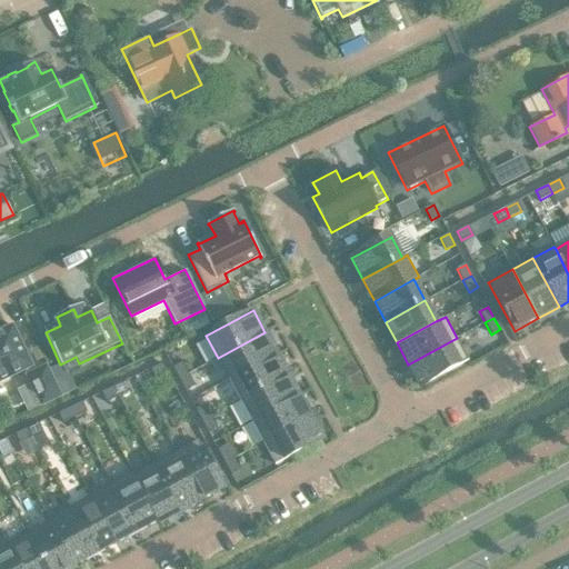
[(12,326),(0,331),(0,382),(25,371),(41,407),(61,397),(47,366),(33,372),(31,368),(32,367),(12,326)]
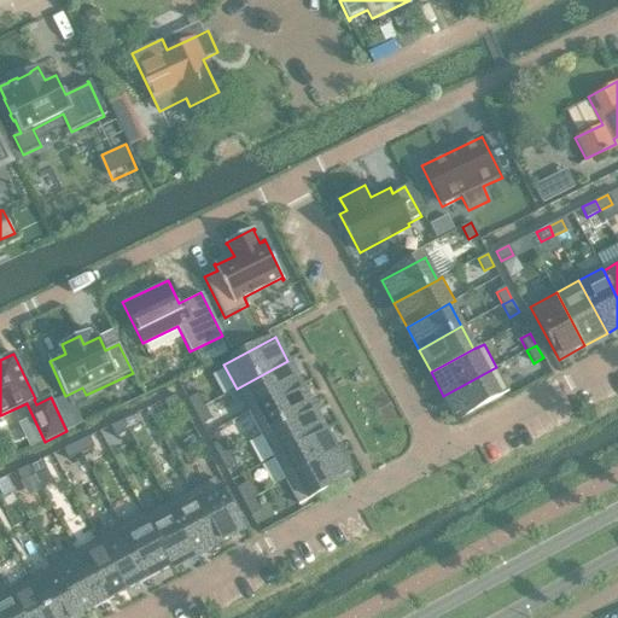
[(249,412),(301,384),(287,361),(237,389),(249,412)]
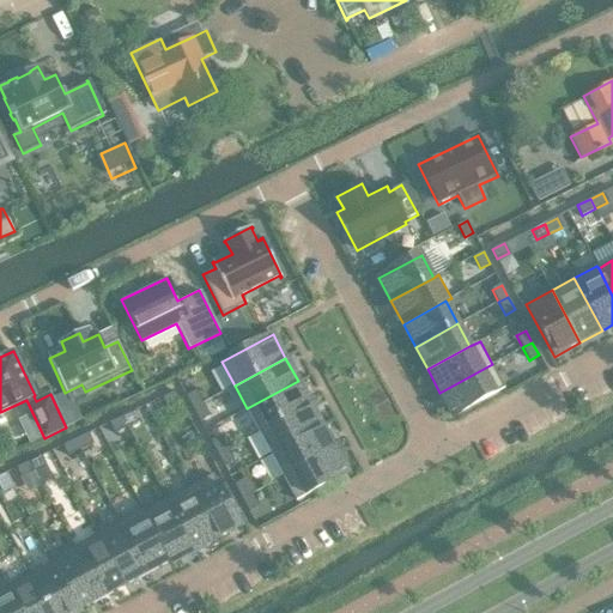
[(505,388),(492,364),(439,393),(453,417),(505,388)]
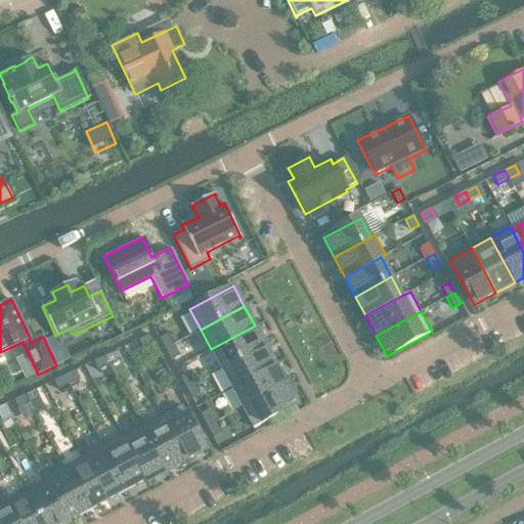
[(255,325),(211,349),(221,369),(265,346),(255,325)]
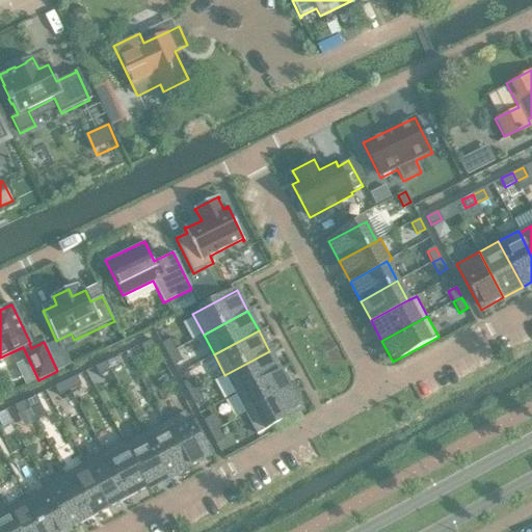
[(170,339),(162,343),(167,354),(176,349),(170,339)]
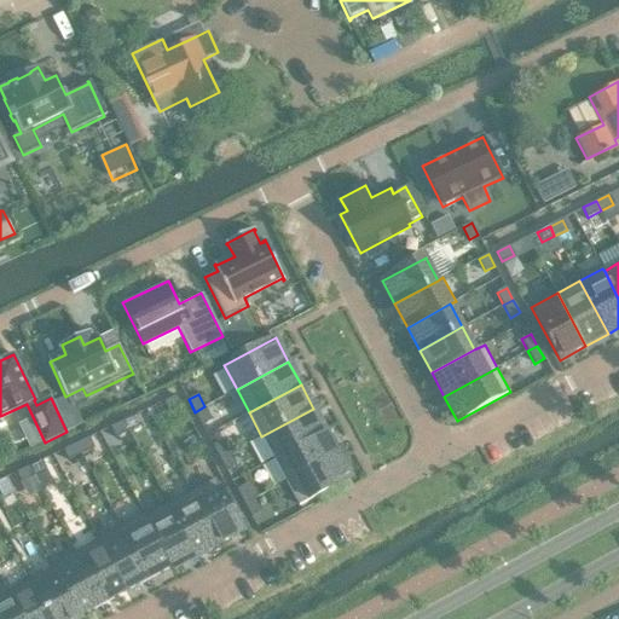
[(163,403),(168,412),(181,405),(177,395),(163,403)]
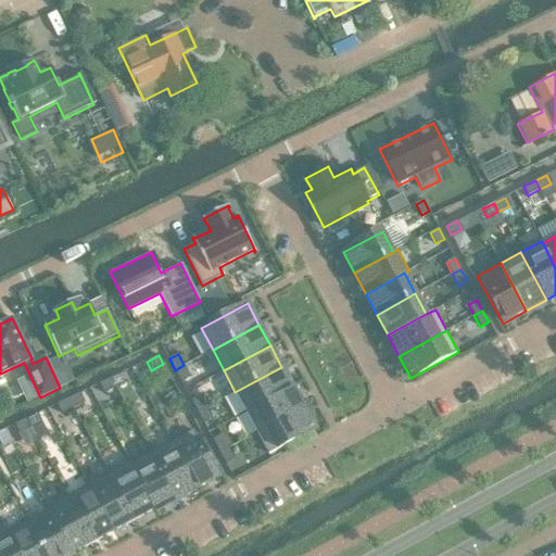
[(184,365),(175,370),(181,381),(190,377),(184,365)]
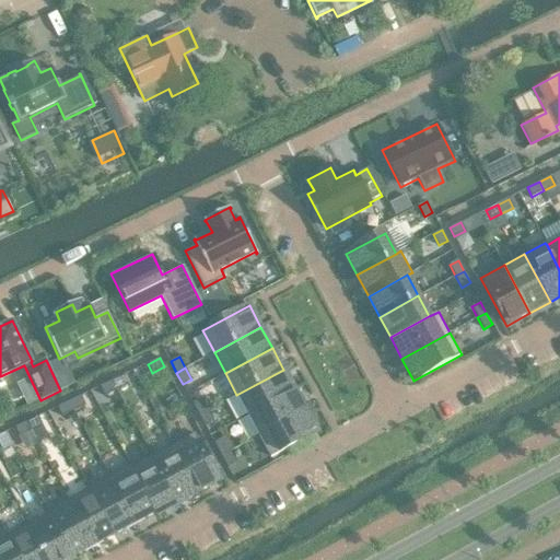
[(236,395),(248,415),(294,389),(283,370),(236,395)]
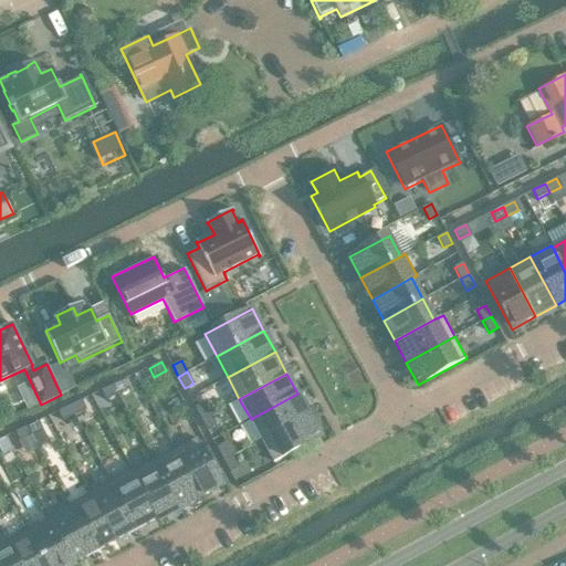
[(124,380),(113,386),(116,394),(128,388),(124,380)]
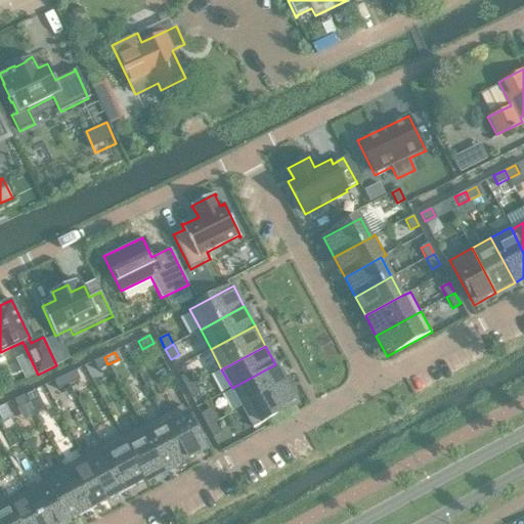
[(97,369),(107,364),(104,357),(93,362),(97,369)]
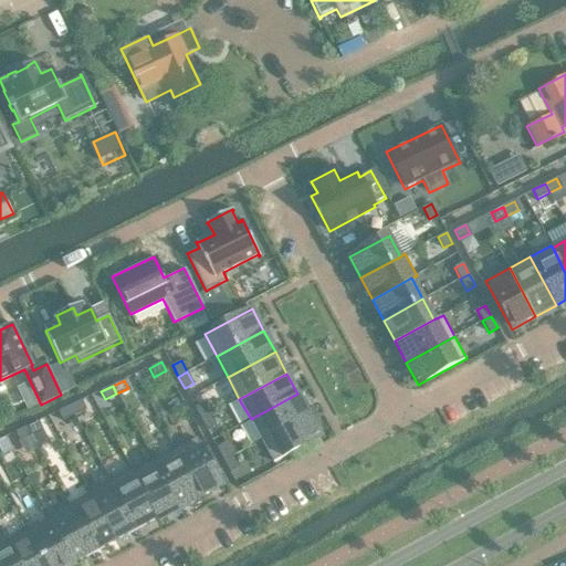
[(310,415),(297,394),(251,419),(262,441),(310,415)]
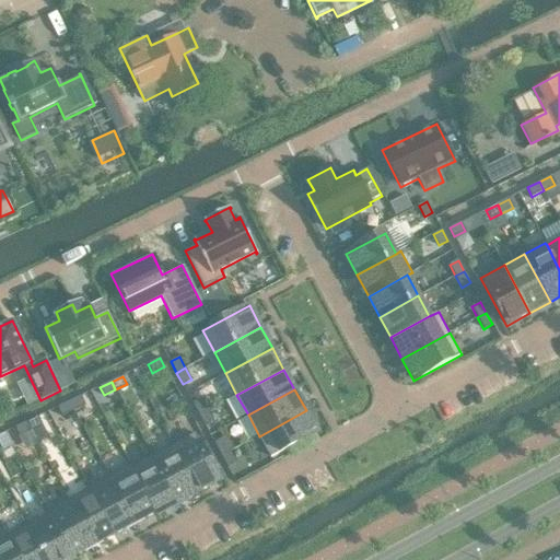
[(69,403),(73,410),(84,405),(81,397),(69,403)]
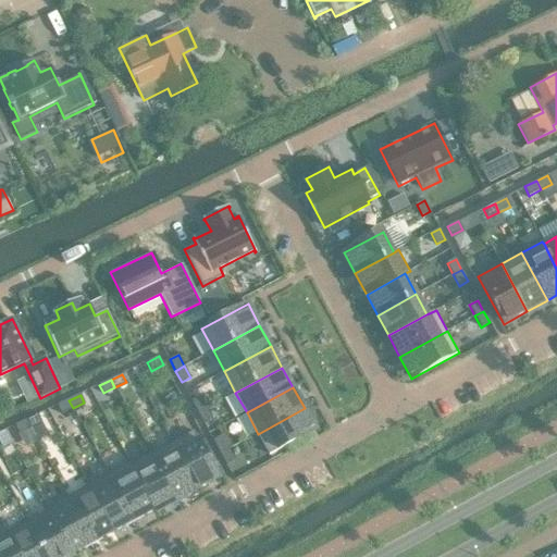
[(198,412),(207,408),(200,396),(193,401),(198,412)]
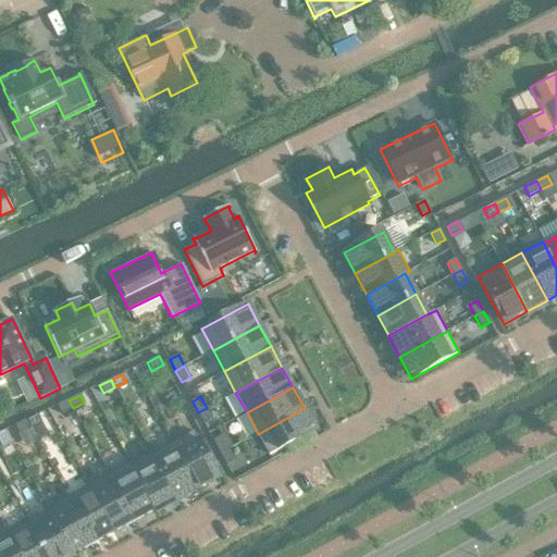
[(61,413),(73,408),(69,400),(58,406),(61,413)]
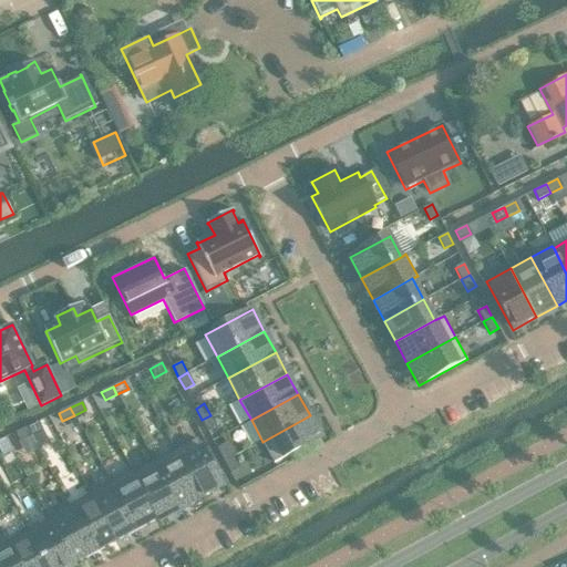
[(210,415),(202,420),(207,432),(216,428),(210,415)]
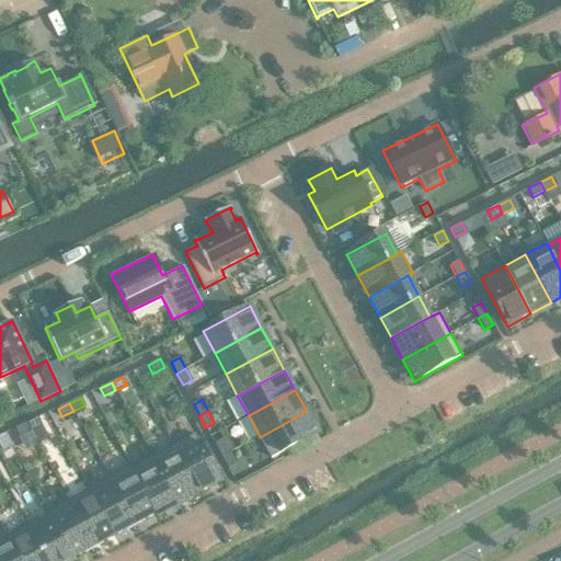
[(318,433),(307,411),(260,437),(272,458),(318,433)]
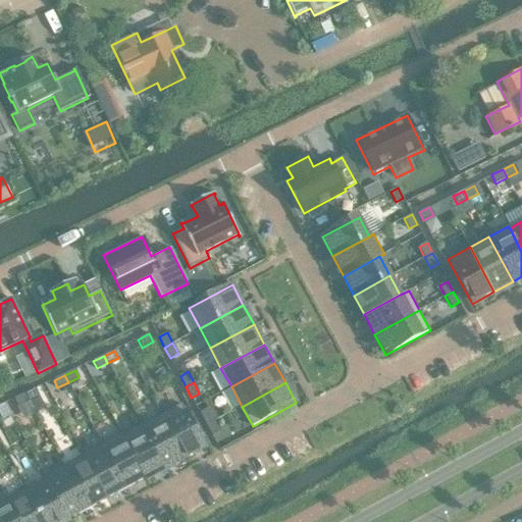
[(36,389),(24,394),(28,401),(39,396),(36,389)]
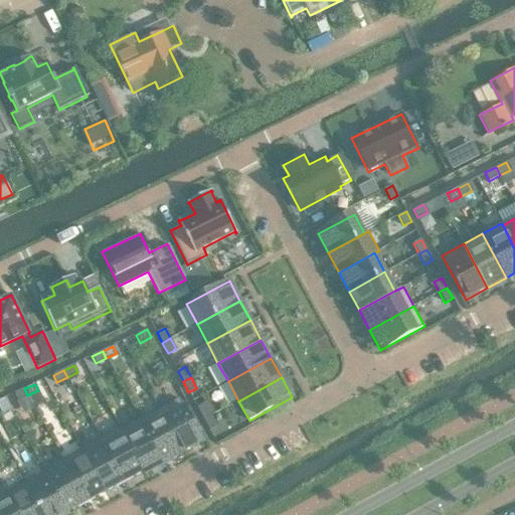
[(17,400),(27,395),(24,388),(14,393),(17,400)]
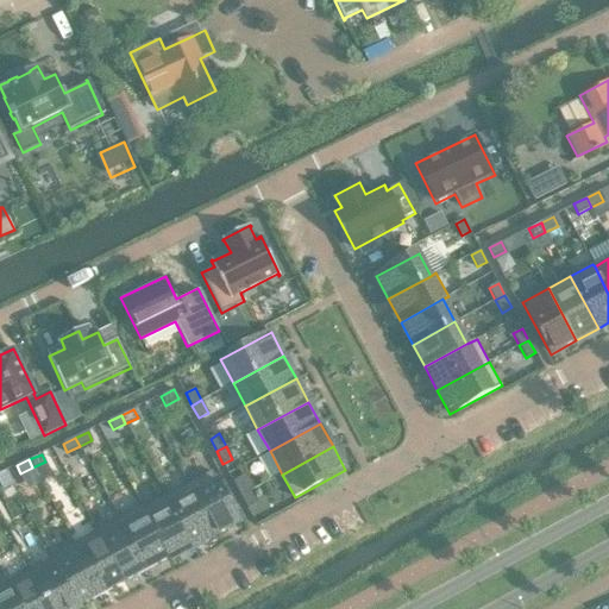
[(188,484),(215,535),(239,522),(212,471),(188,484)]
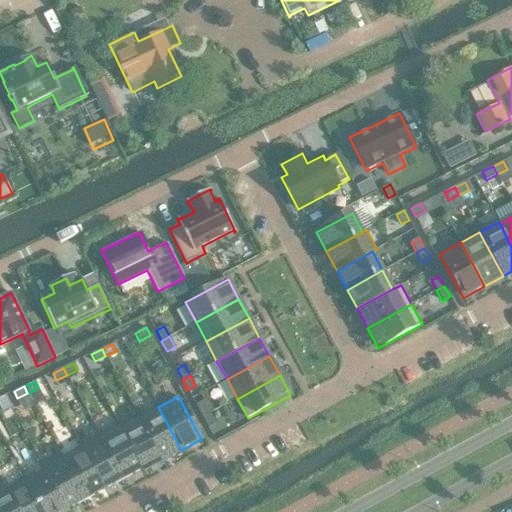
[(203,416),(211,412),(206,401),(198,405),(203,416)]
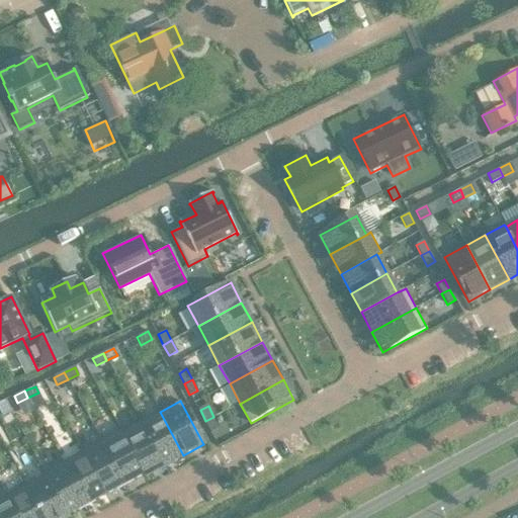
[(183,455),(160,412),(141,422),(164,465),(183,455)]
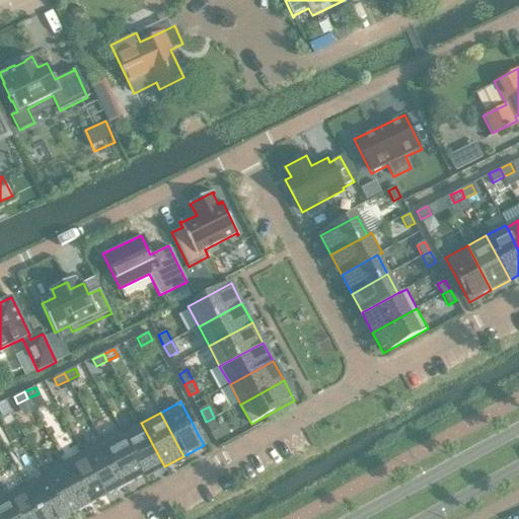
[(220,428),(214,418),(206,422),(212,432),(220,428)]
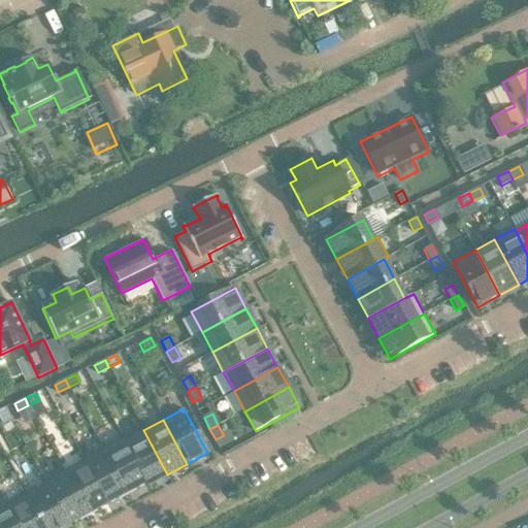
[(122,439),(145,484),(146,486),(167,474),(143,430),(125,440),(124,438),(122,439)]
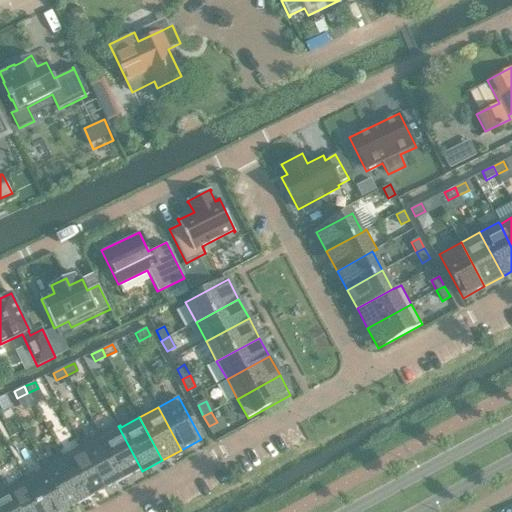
[(118,426),(100,436),(123,479),(141,469),(118,426)]
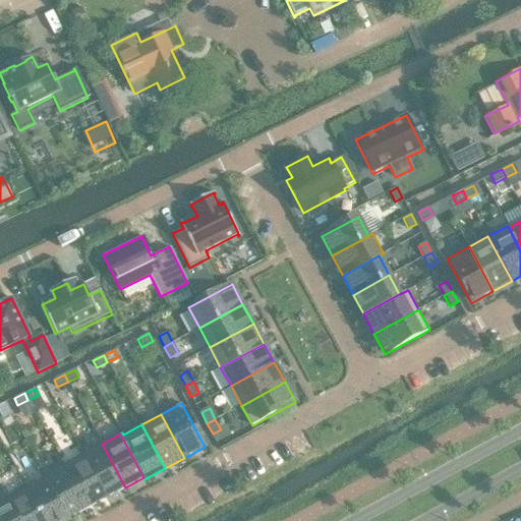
[(82,454),(106,498),(125,487),(102,444),(82,454)]
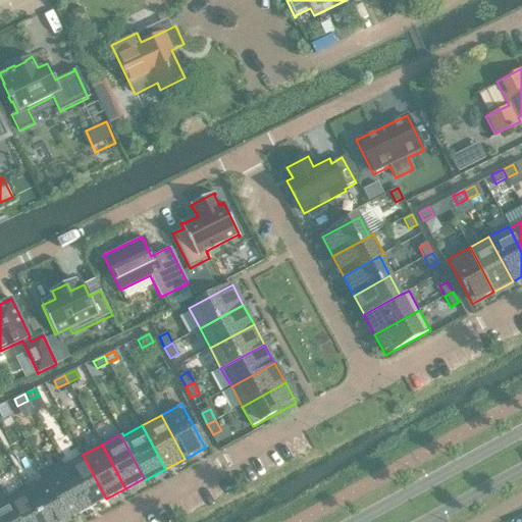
[(83,455),(63,465),(87,509),(106,499),(83,455)]
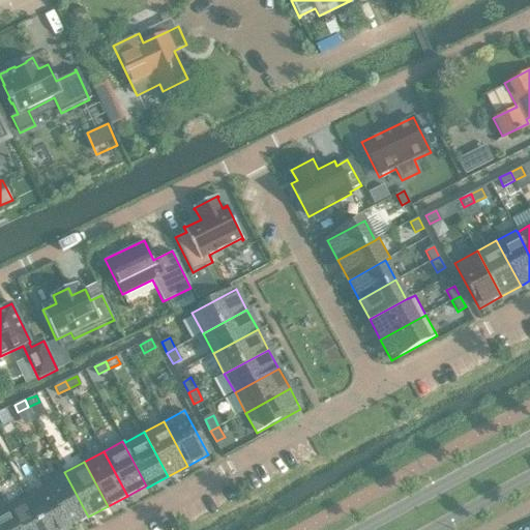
[(46,482),(69,527),(88,517),(64,472),(46,482)]
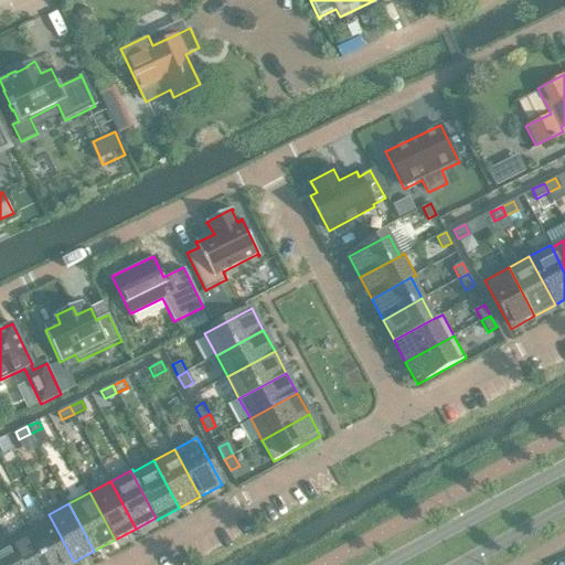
[(74,562),(49,514),(46,515),(48,518),(28,529),(46,564),(73,564),(75,564),(74,562)]
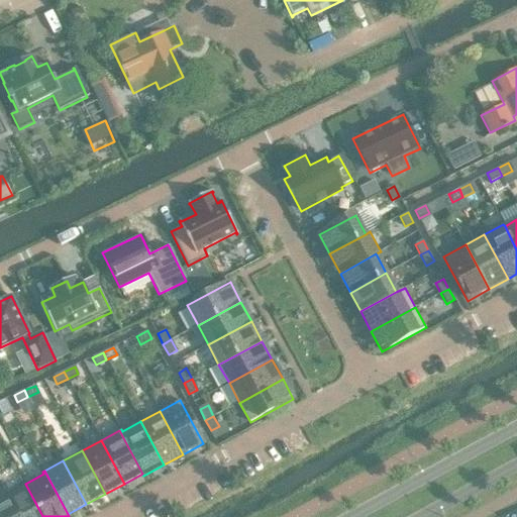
[(6,492),(4,493),(17,516),(42,516),(25,484),(7,494),(6,492)]
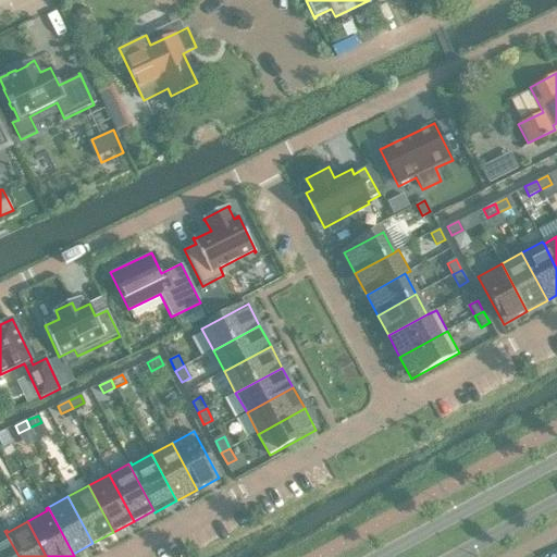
[(0,556),(19,556),(4,531),(0,533),(0,556)]
